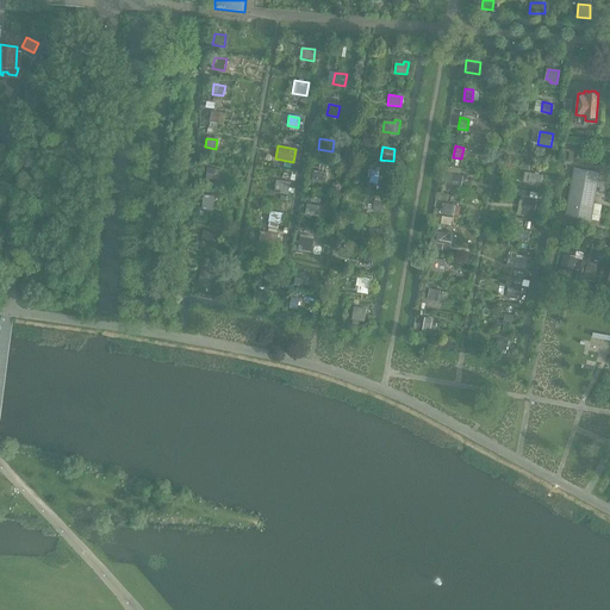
[(213,179),(215,169),(207,168),(205,180),(209,181),(209,178),(213,179)]
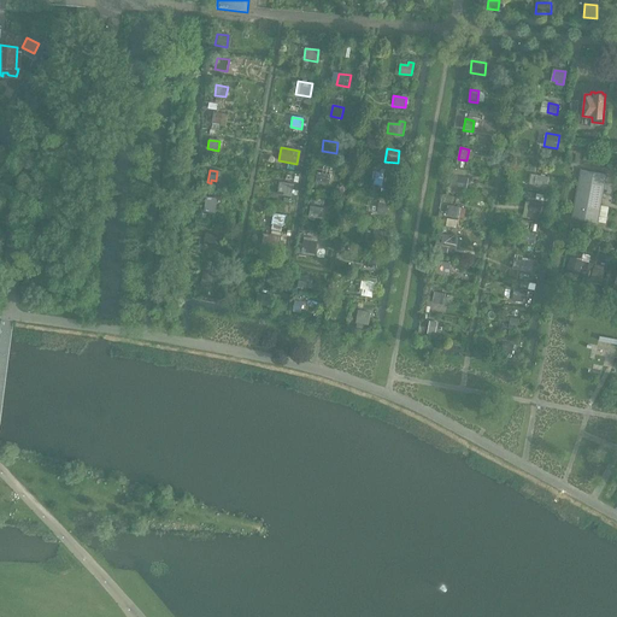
[(597,223),(605,175),(581,170),(573,218),(597,223)]
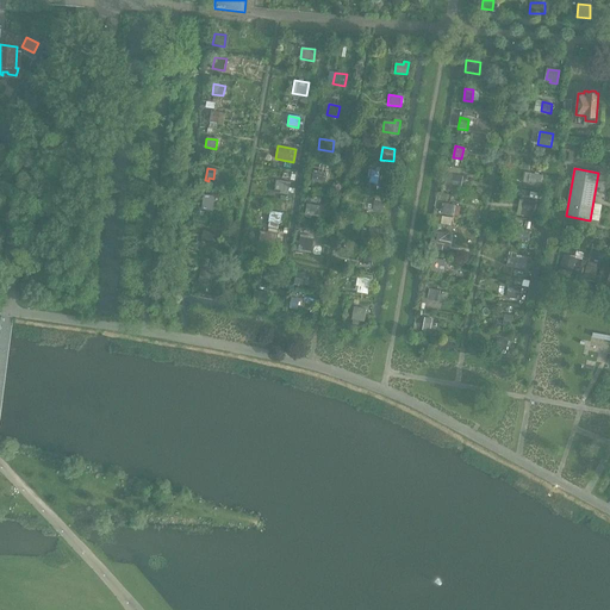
[(313,170),(311,181),(325,184),(328,173),(313,170)]
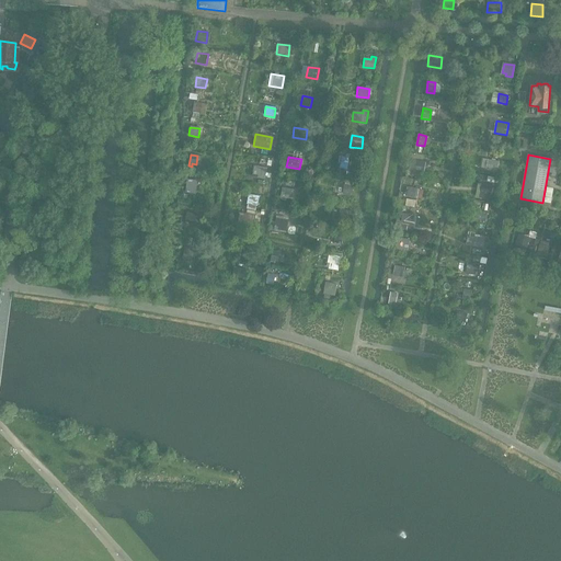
[(488,159),(485,169),(497,171),(499,162),(488,159)]
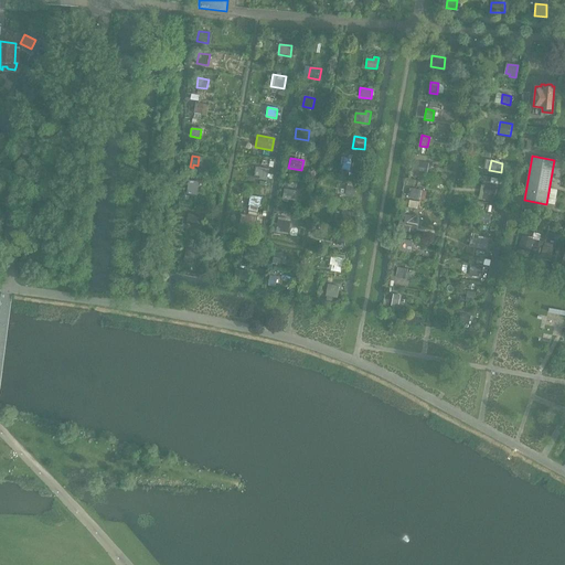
[(351,161),(350,170),(356,171),(359,162),(351,161)]
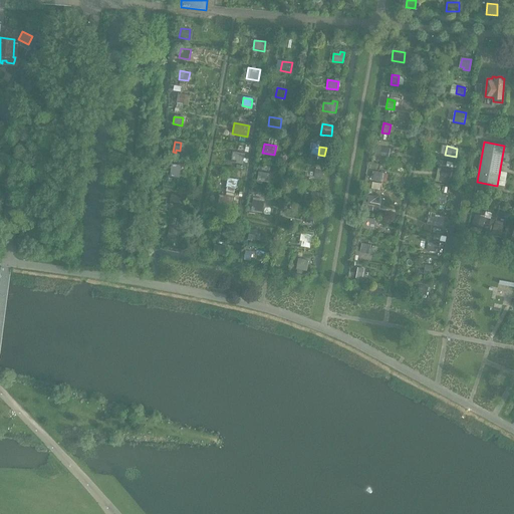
[(376,156),(390,156),(391,148),(376,147),(376,156)]
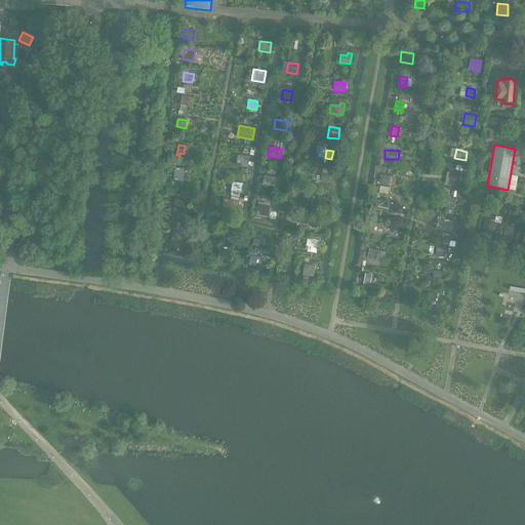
[(248,168),(250,157),(238,156),(236,166),(248,168)]
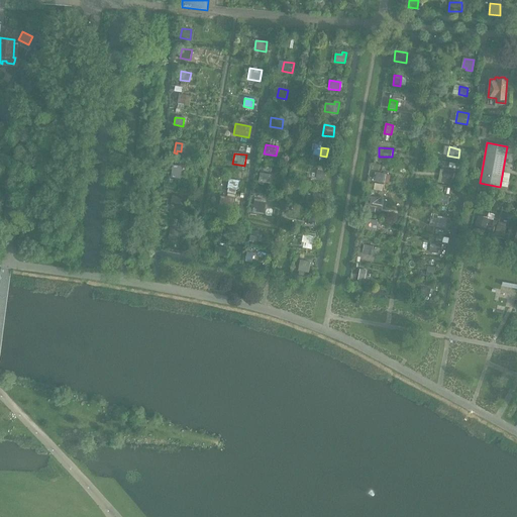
[(174,166),(172,178),(180,179),(182,168),(174,166)]
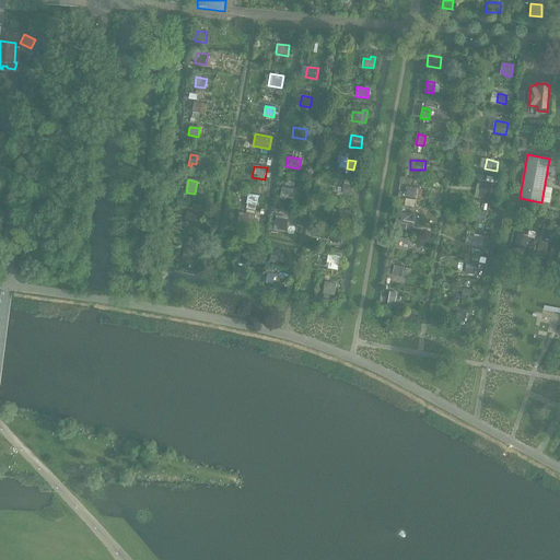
[(351,185),(343,184),(342,194),(350,195),(351,185)]
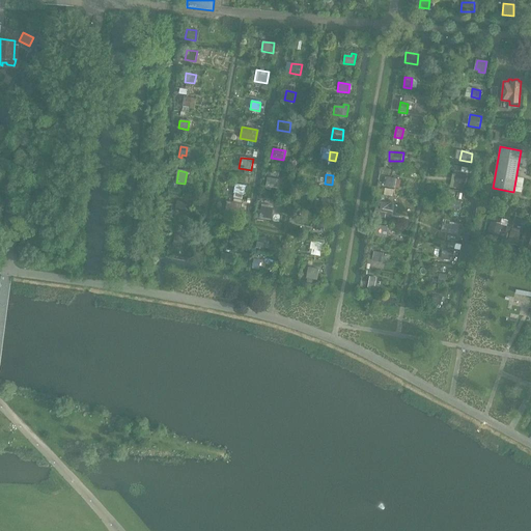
[(467,175),(456,174),(454,184),(465,185),(467,175)]
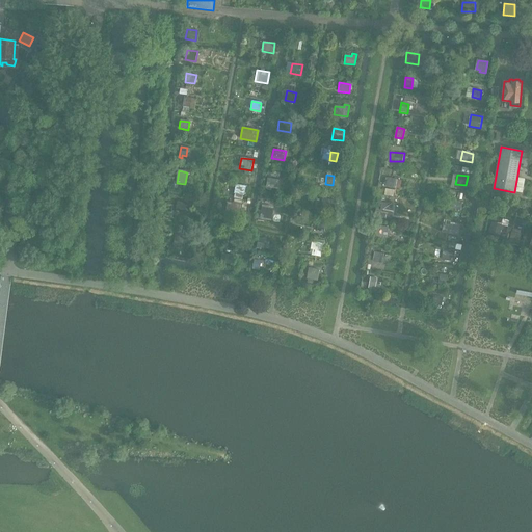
[(268,178),(266,189),(271,190),(271,188),(277,189),(280,180),(268,178)]
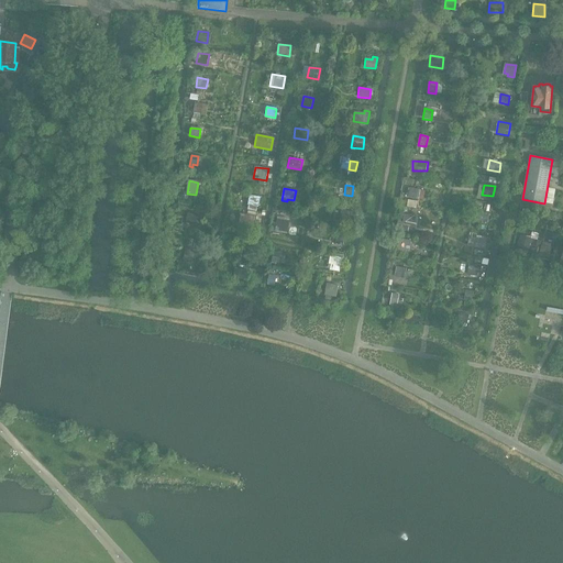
[(410,188),(409,197),(418,199),(419,190),(410,188)]
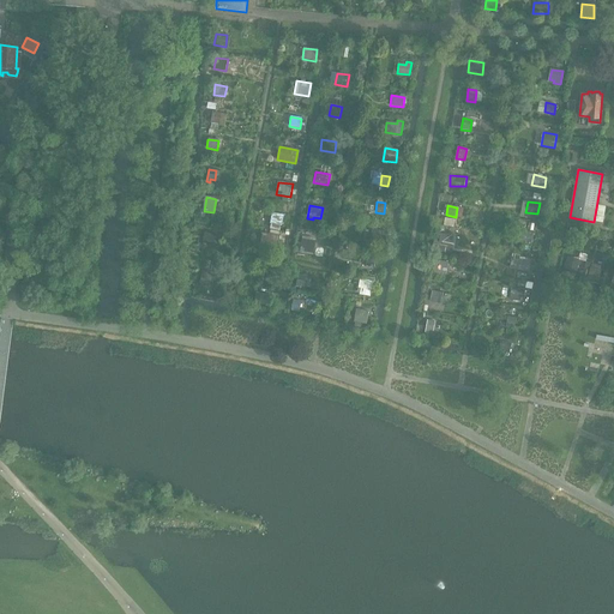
[(274,214),(271,223),(281,226),(283,215),(274,214)]
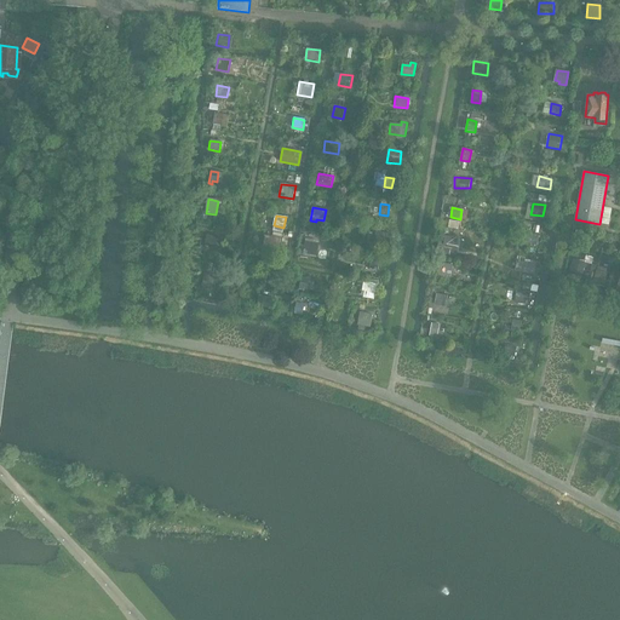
[(377,230),(374,244),(384,245),(386,233),(377,230)]
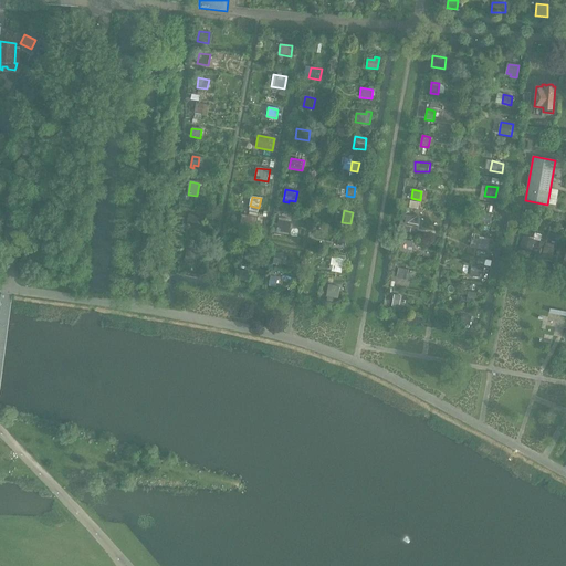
[(492,213),(481,212),(479,222),(490,223),(492,213)]
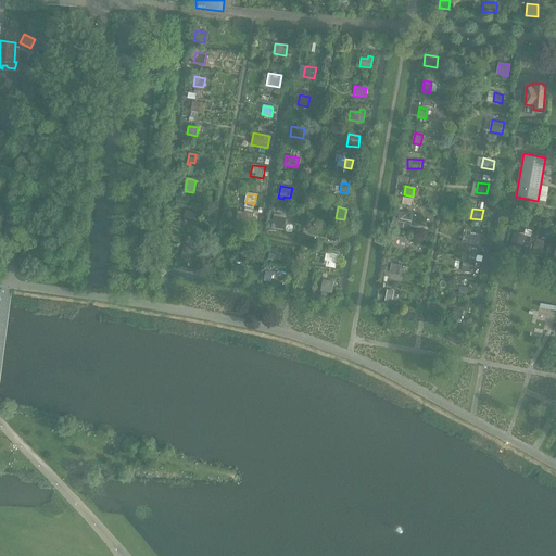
[(193,220),(196,212),(185,211),(184,219),(193,220)]
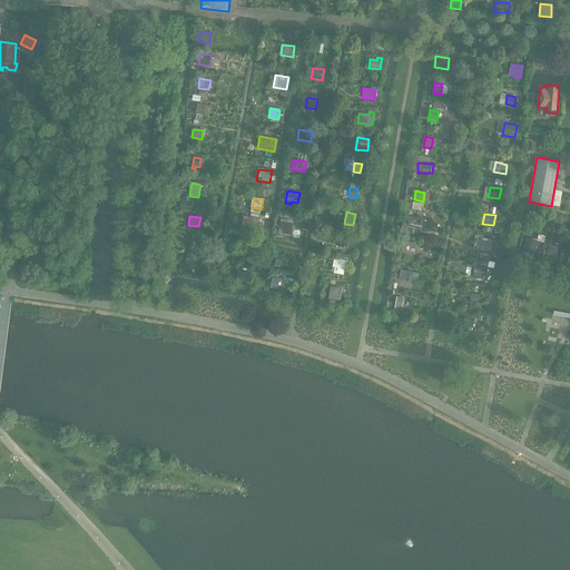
[(249,217),(248,227),(257,229),(259,219),(249,217)]
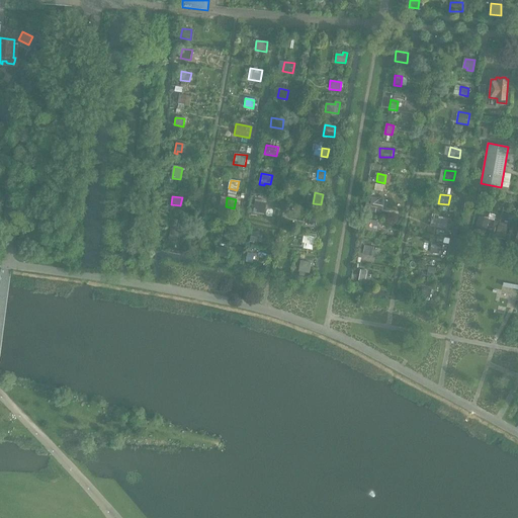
[(255,201),(253,211),(264,213),(266,203),(255,201)]
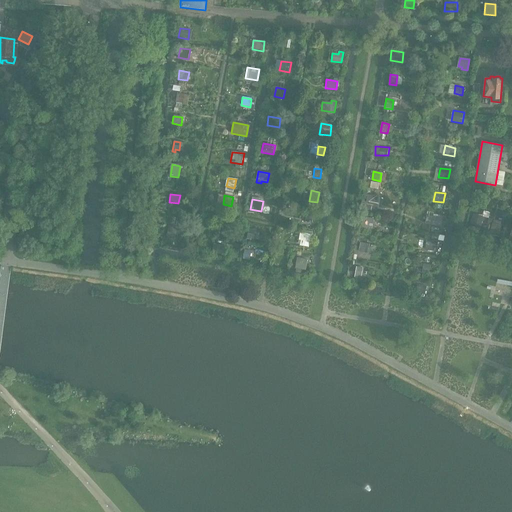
[(314,214),(306,213),(305,222),(312,223),(314,214)]
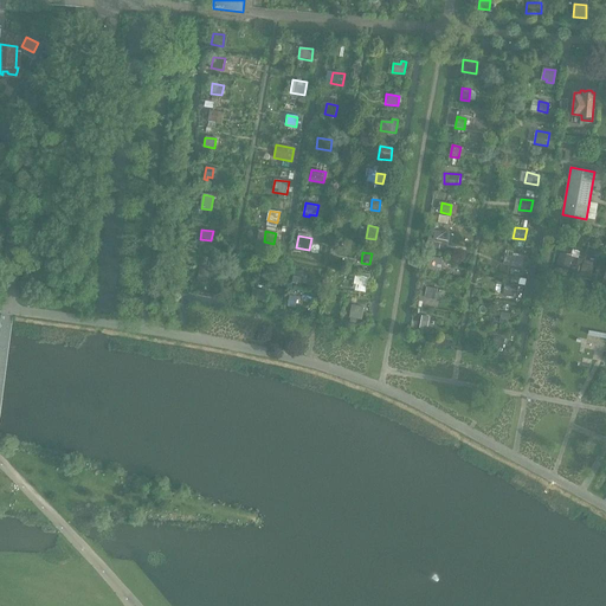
[(519,256),(513,256),(510,266),(522,269),(524,256),(519,255),(519,256)]
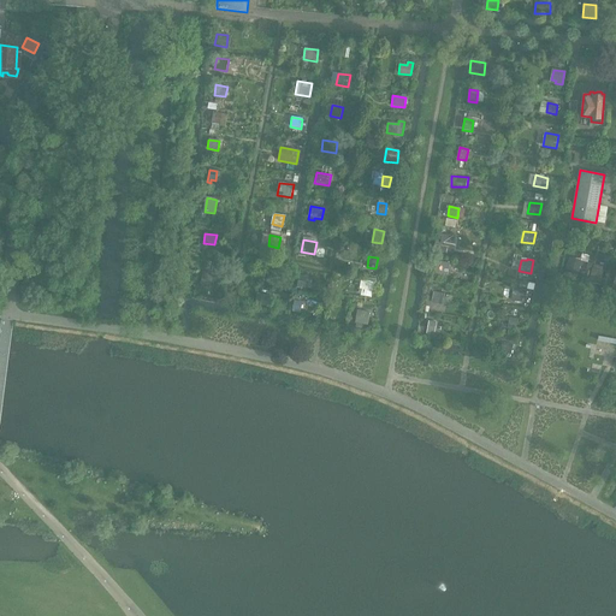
[(450,262),(437,260),(434,273),(448,276),(450,262)]
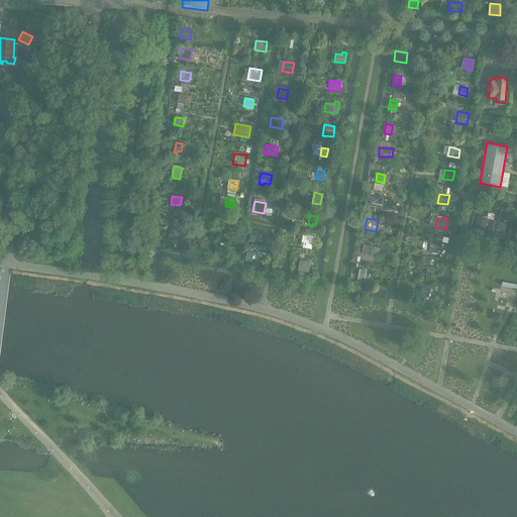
[(478,220),(476,228),(484,230),(486,222),(478,220)]
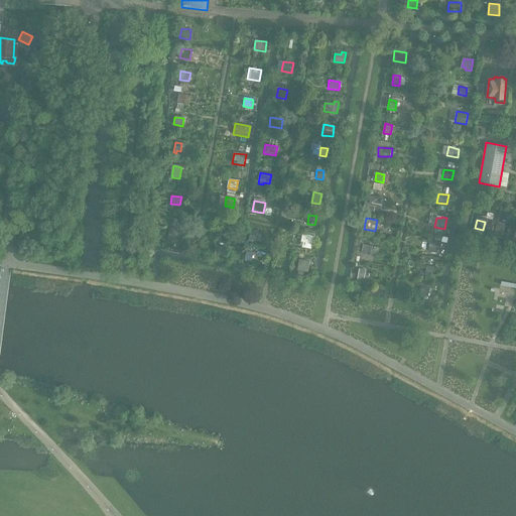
[(496,226),(494,235),(502,237),(504,227),(496,226)]
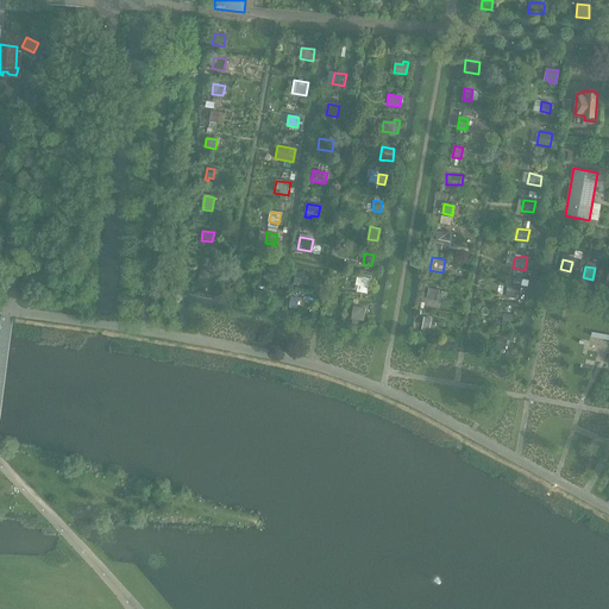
[(208,283),(211,272),(206,272),(206,269),(200,268),(200,271),(198,281),(208,283)]
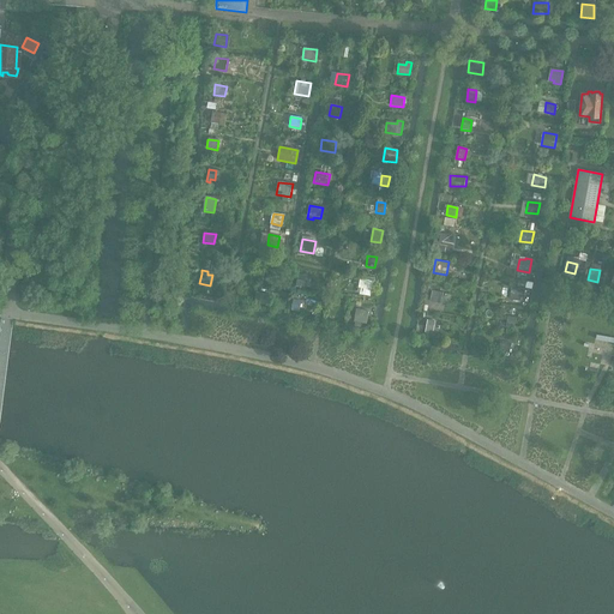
[(522,302),(524,292),(524,289),(519,288),(519,290),(512,289),(510,300),(522,302)]
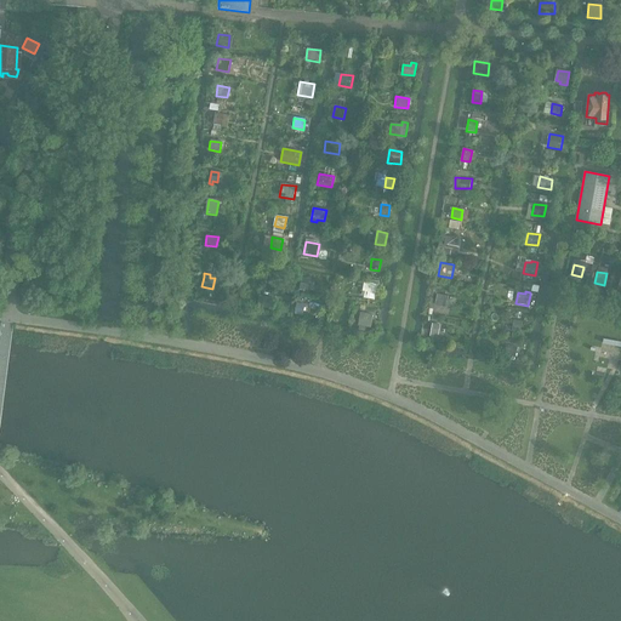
[(449,296),(437,294),(436,306),(446,307),(449,296)]
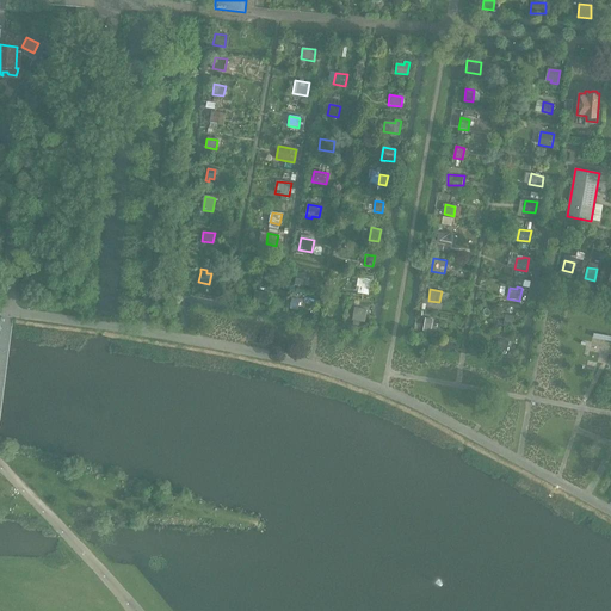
[(368,309),(355,308),(352,321),(365,323),(368,309)]
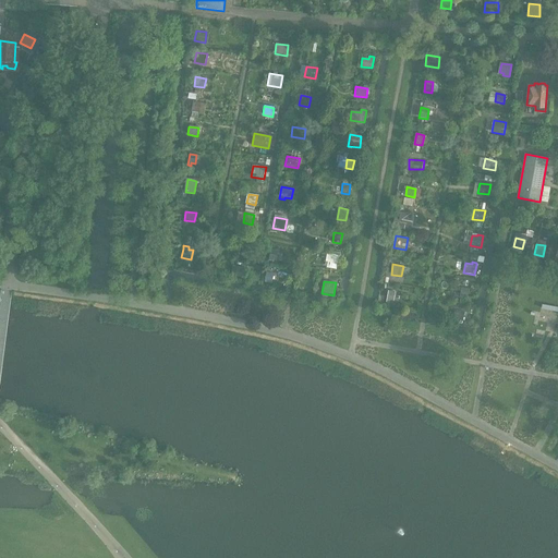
[(469,289),(461,288),(460,296),(468,299),(469,289)]
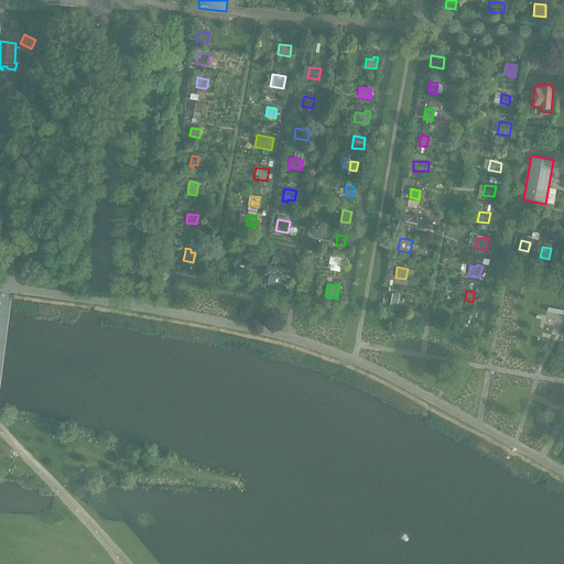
[(461,314),(459,323),(468,324),(469,315),(461,314)]
